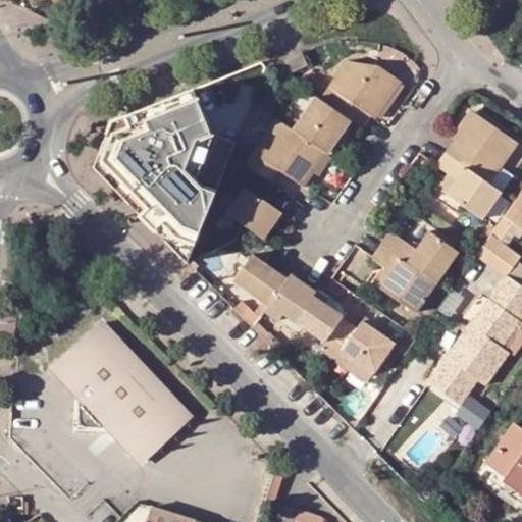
[(77,0),(101,9),(104,0),(77,0)]
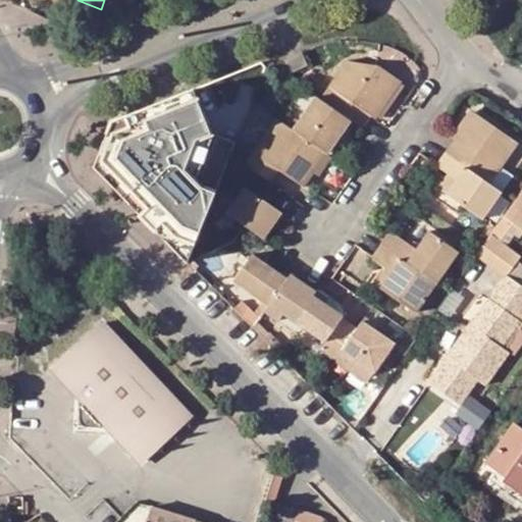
[(279,60),(283,71),(305,62),(300,51),(279,60)]
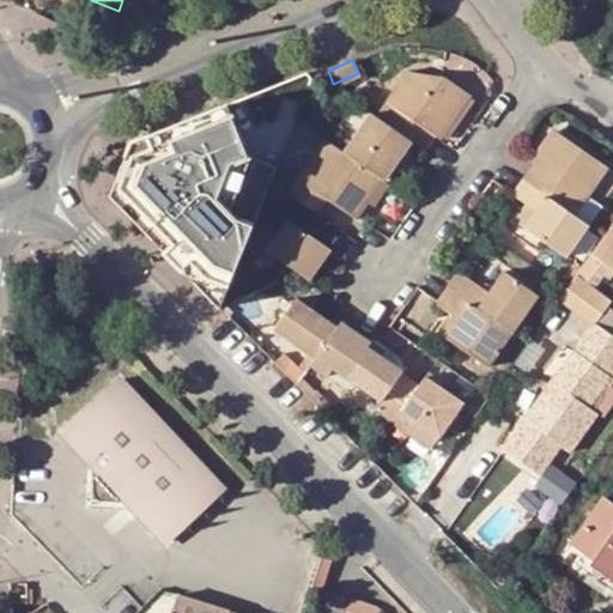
[(445,74),(407,71),(377,117),(422,149),(425,152),(436,137),(439,139),(471,93),(445,74)]
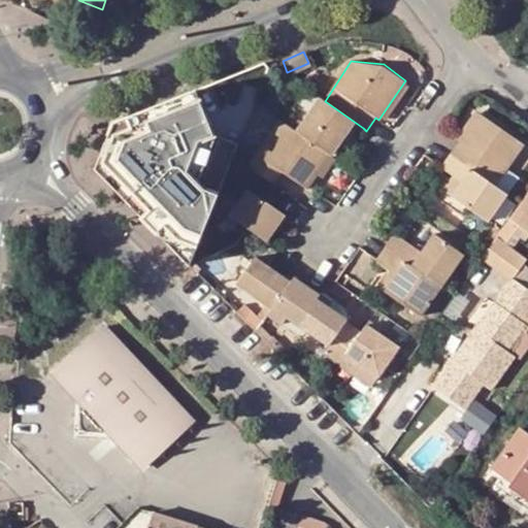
[(297,132),(340,161),(363,128),(325,101),(320,98),(297,132)]
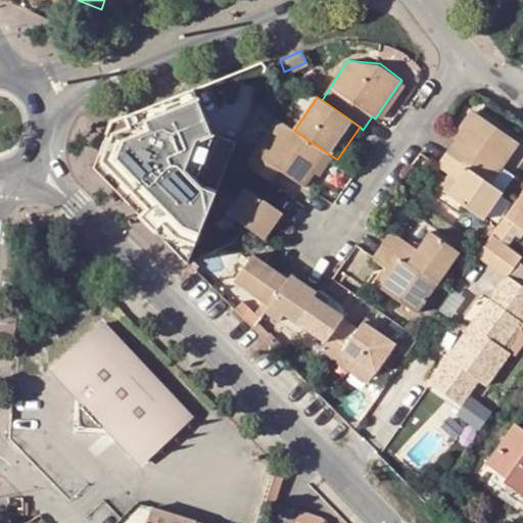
[(108,183),(189,258),(220,182),(184,159),(192,135),(183,102),(123,127),(108,183)]
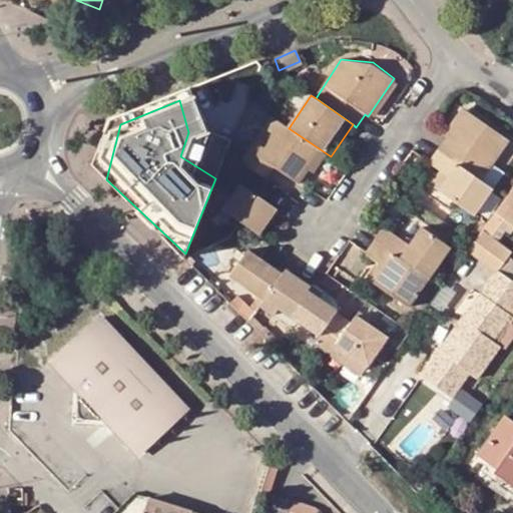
[(435,145),(478,175),(506,135),(462,105),(435,145)]
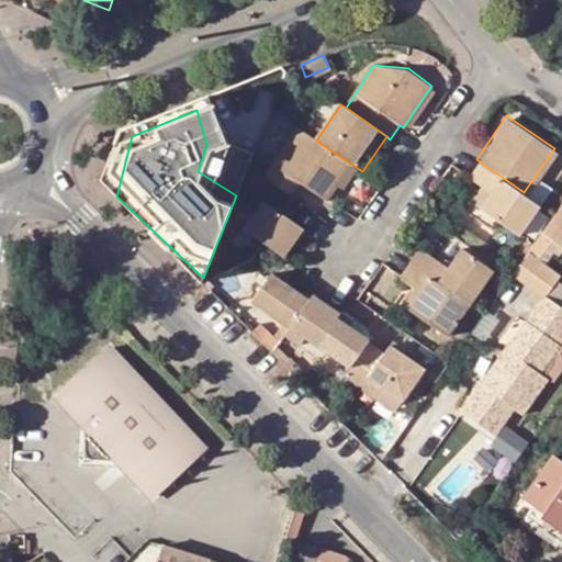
[(337,206),(338,208),(349,192),(362,171),(316,141),(292,175),(284,169),(274,186),(301,204),(311,189),(337,206)]
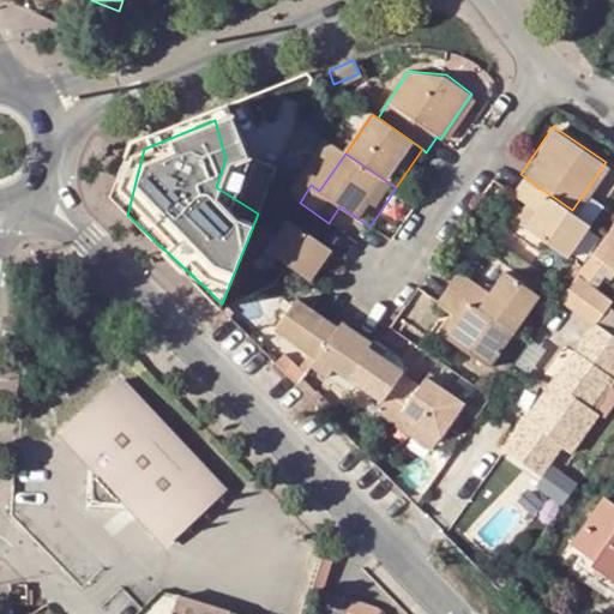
[(522,199),(534,206),(522,224),(564,251),(587,218),(572,210),(521,174),(510,192),(522,199)]
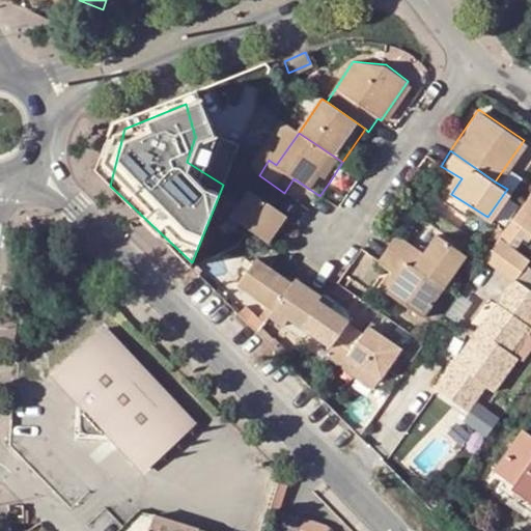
[(530,188),(524,200),(499,236),(518,251),(530,233),(530,188)]
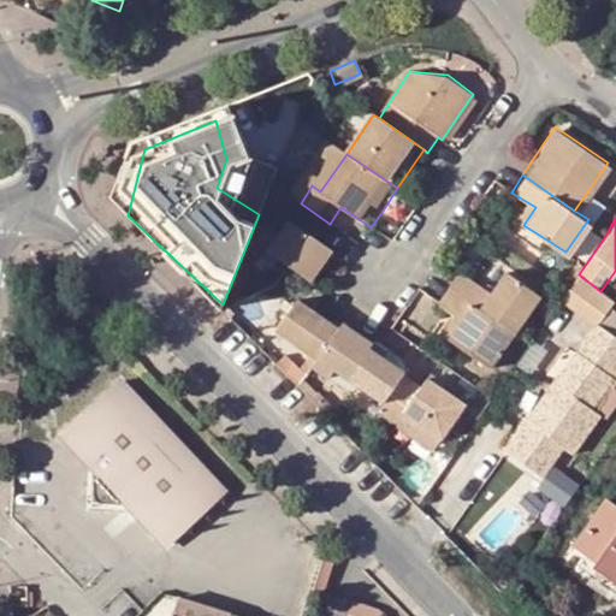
[(318,259),(326,246),(289,220),(268,253),(309,279),(321,261),(318,259)]
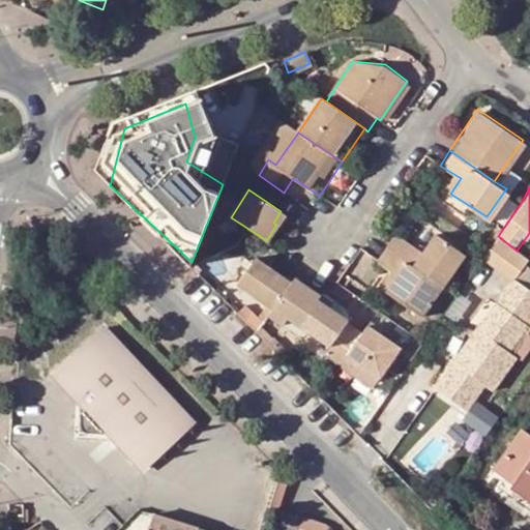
[(421,251),(394,233),(377,260),(433,297),(463,252),(434,232),(421,251)]
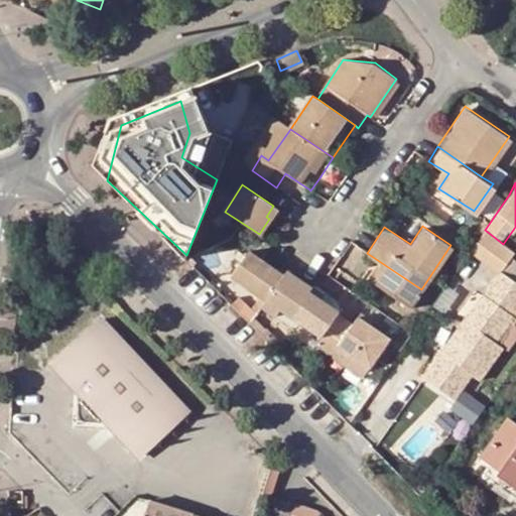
[(512,257),(485,238),(472,256),(496,274),(499,271),(501,272),(510,261),(512,257)]
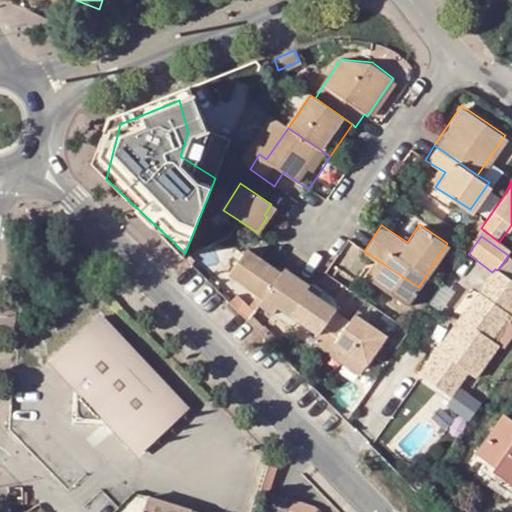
[(324,272),(394,321),(418,287),(364,251),(348,239),(324,272)]
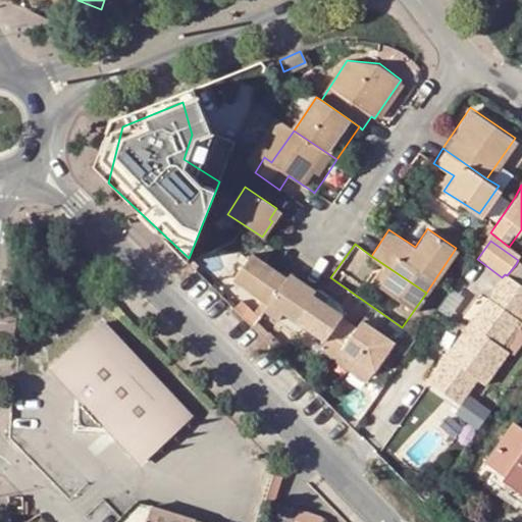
[(288,277),(254,253),(249,260),(245,266),(236,279),(270,304),(288,277)]
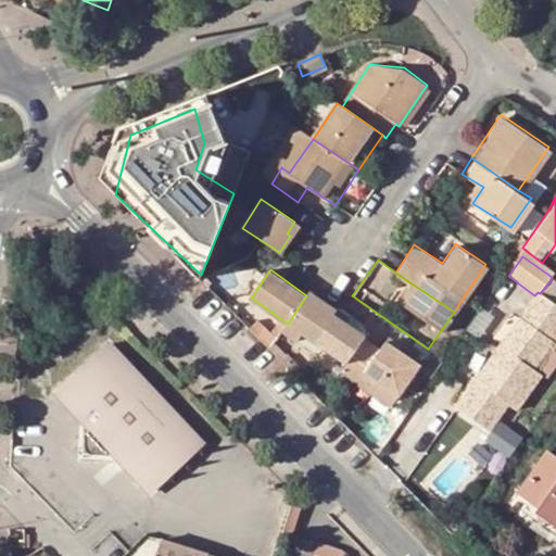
[(261,283),(265,277),(257,273),(253,278),(261,283)]
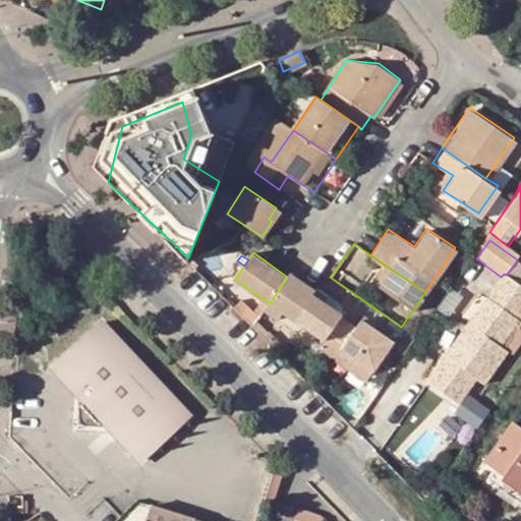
[(520,277),(520,268),(515,264),(506,275),(504,274),(501,277),(426,381),(458,402),(475,378),(482,382),(506,349),(500,345),(518,319),(520,321),(520,285),(517,283),(520,277)]
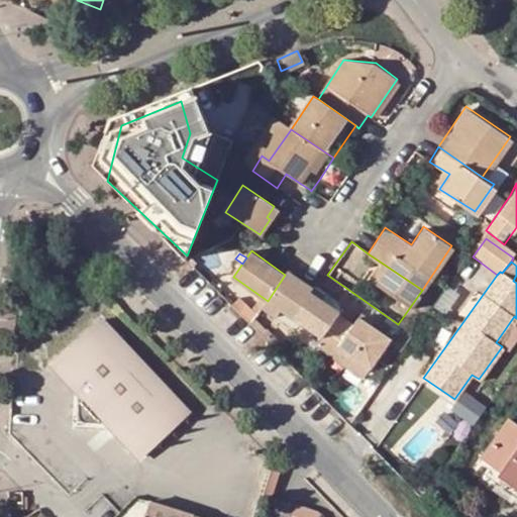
[(339,347),(370,369),(391,338),(359,317),(354,326),(337,314),(339,310),(309,290),(311,287),(288,271),(285,275),(268,301),(263,308),(276,316),(282,308),(323,336),(318,344),(334,355),(339,347)]
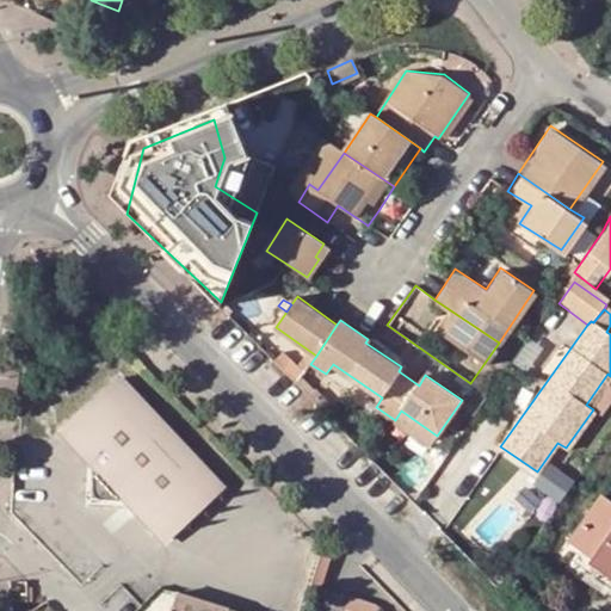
[(298,383),(304,374),(287,356),(278,363),(298,383)]
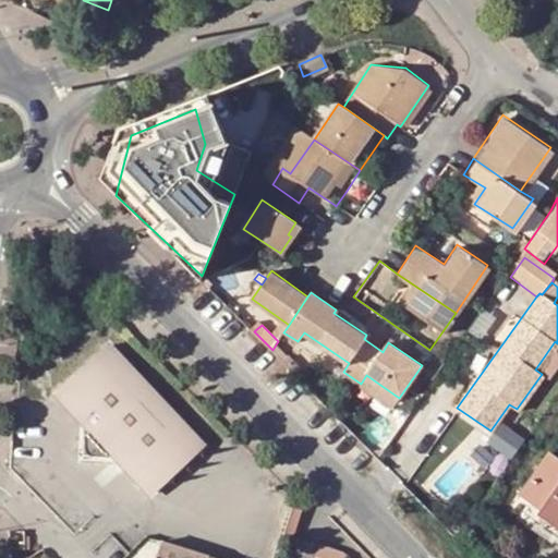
[(287,364),(294,358),(278,341),(273,350),(287,364)]
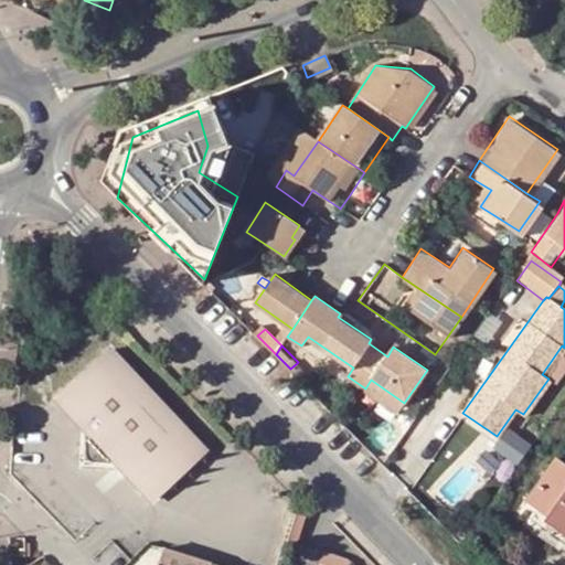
[(112,359),(60,407),(86,436),(87,470),(119,470),(152,505),(205,456),(112,359)]
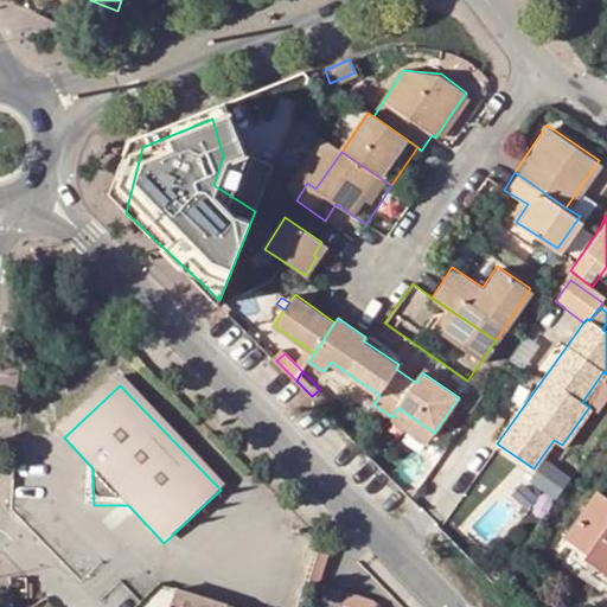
[(326,410),(333,404),(320,389),(312,396),(326,410)]
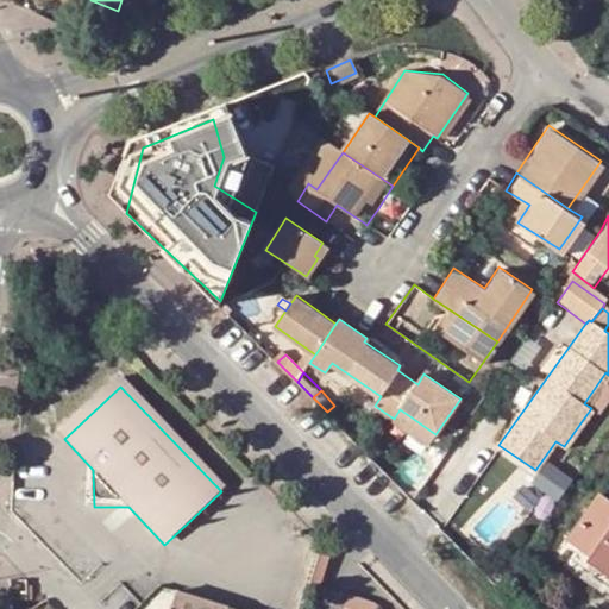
[(478,396),(465,416),(472,422),(487,402),(478,396)]
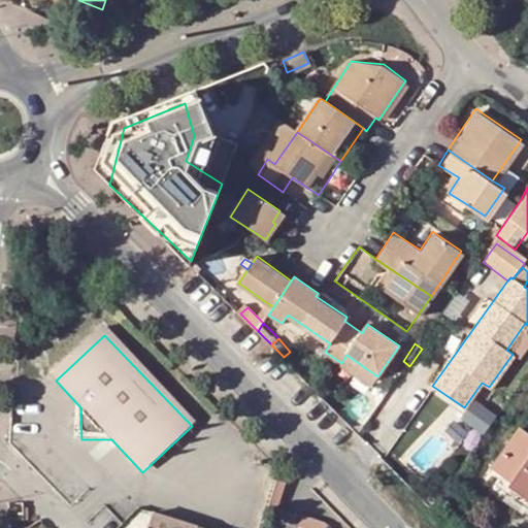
[(372,384),(377,376),(347,355),(341,363),(372,384)]
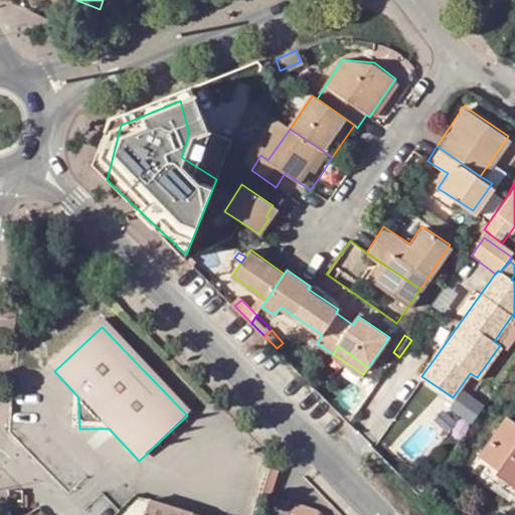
[(471,421),(484,403),(464,388),(451,406),(471,421)]
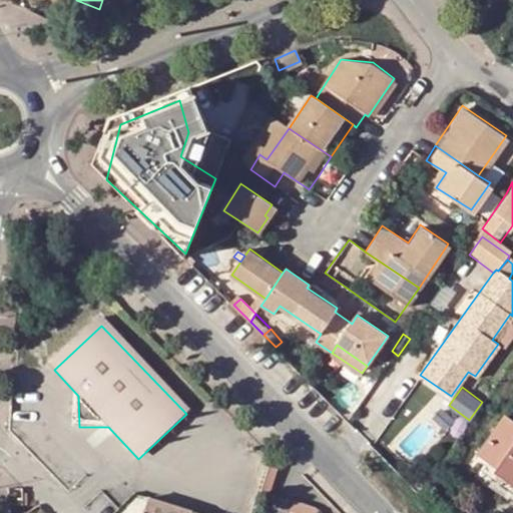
[(512,422),(504,417),(478,453),(496,467),(494,471),(512,484),(512,422)]
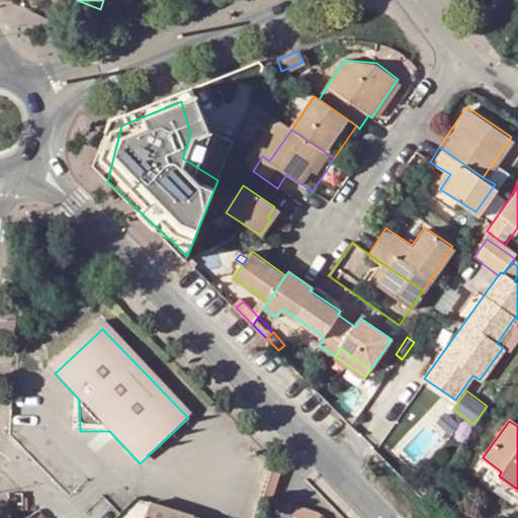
[(204,517),(156,502),(141,498),(120,517),(118,517),(204,517)]
